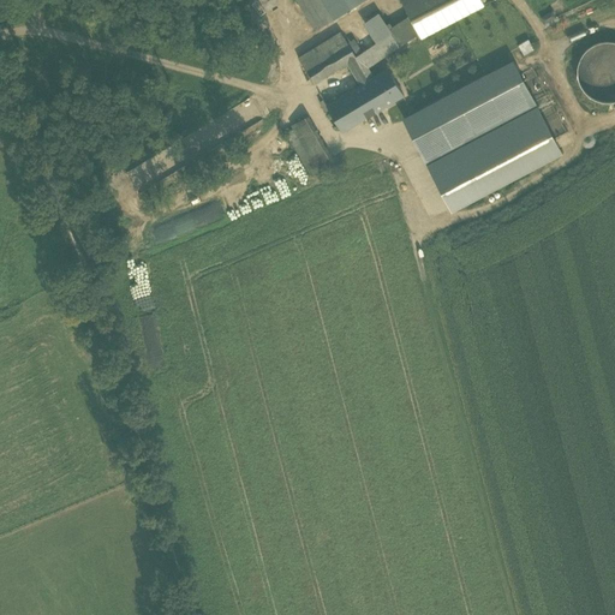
[(297,0),(316,30),(350,10),(344,0),(297,0)]
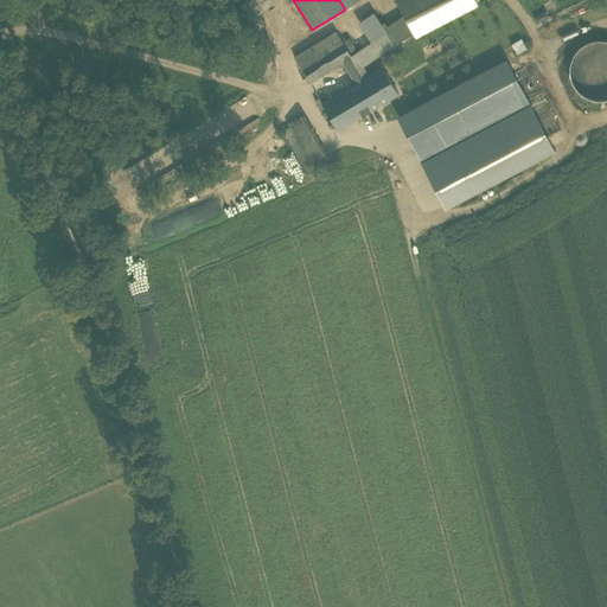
[(474,0),(398,0),(396,2),(406,19),(413,33),(414,37),(477,4),(474,0)]
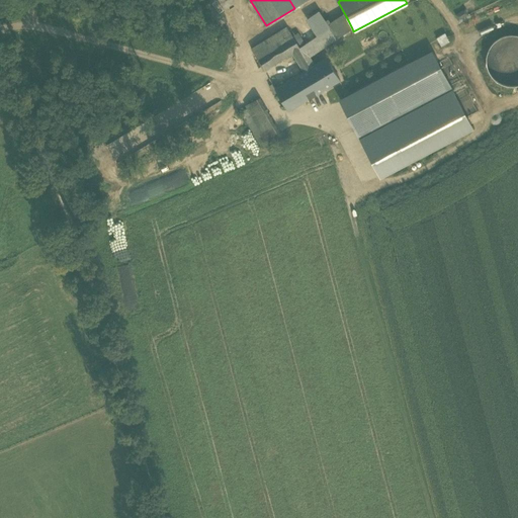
[(346,16),(330,26),(337,37),(352,28),(346,16)]
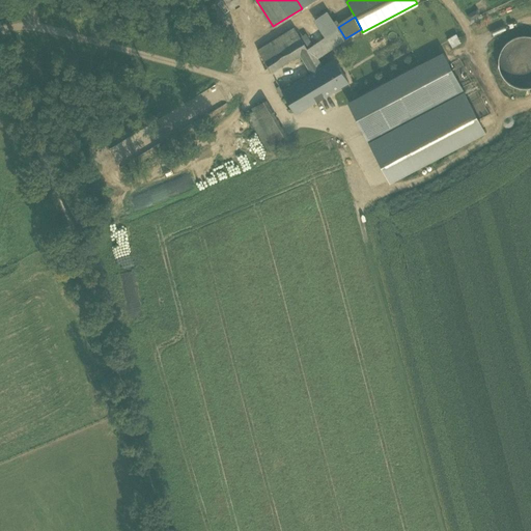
[(294,27),(257,50),(262,59),(291,42),(300,36),(294,27)]
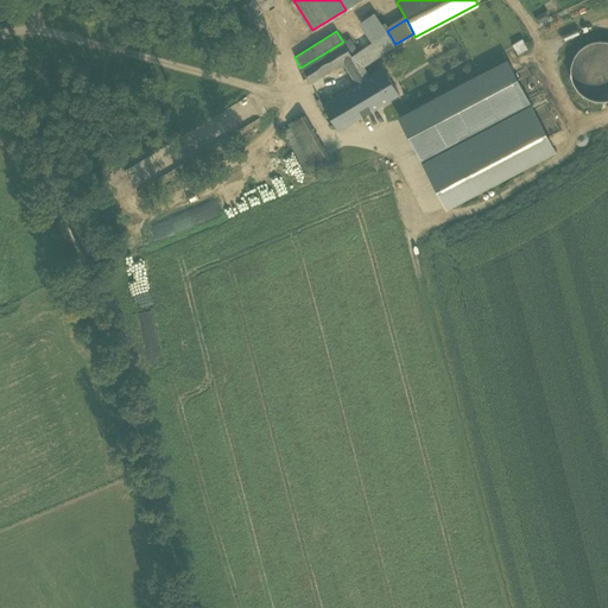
[(387,31),(352,56),(365,78),(369,76),(363,67),(396,44),(387,31)]
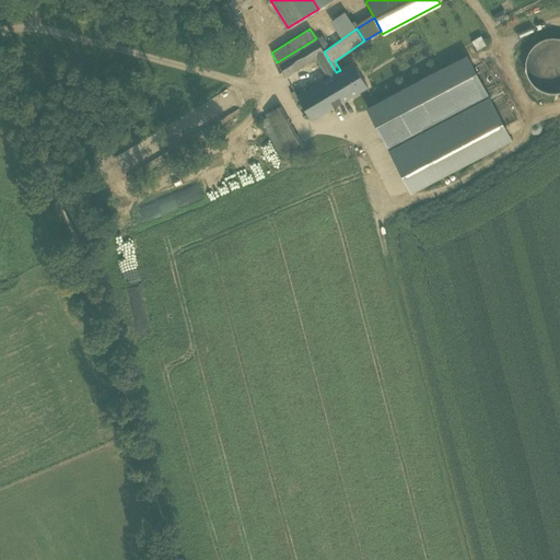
[(476,49),(486,44),(480,35),(471,39),(476,49)]
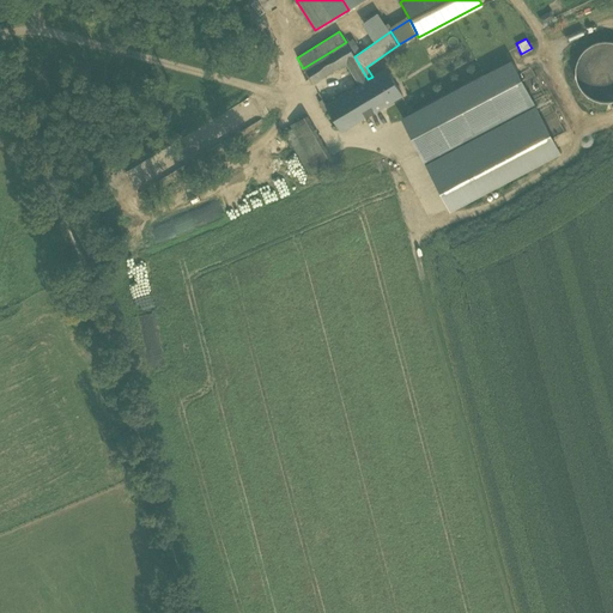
[(593,43),(584,49),(578,58),(575,67),(575,77),(578,86),(586,93),(594,99),(604,102),(612,99),(612,41),(602,41),(593,43)]
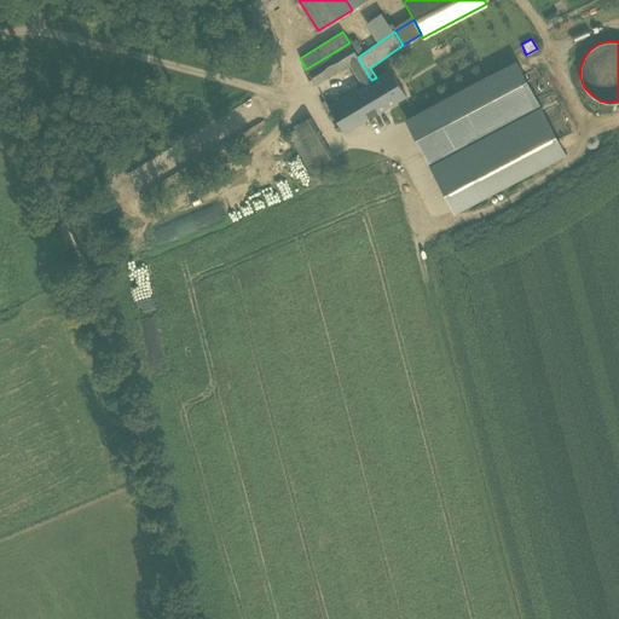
[(358,57),(350,42),(340,48),(347,59),(350,63),(363,85),(371,80),(358,57)]
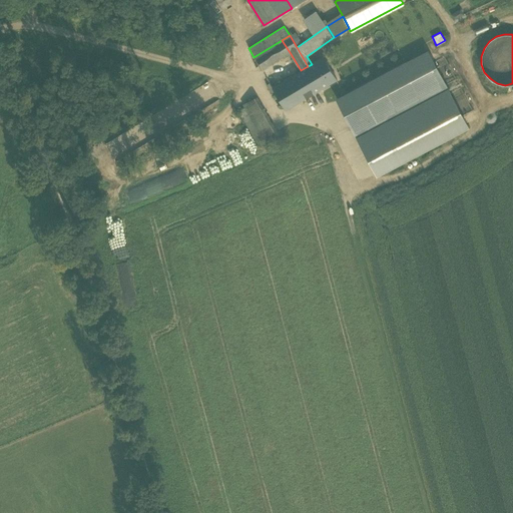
[(282,40),(253,57),(262,69),(283,56),(281,53),(288,49),(282,40)]
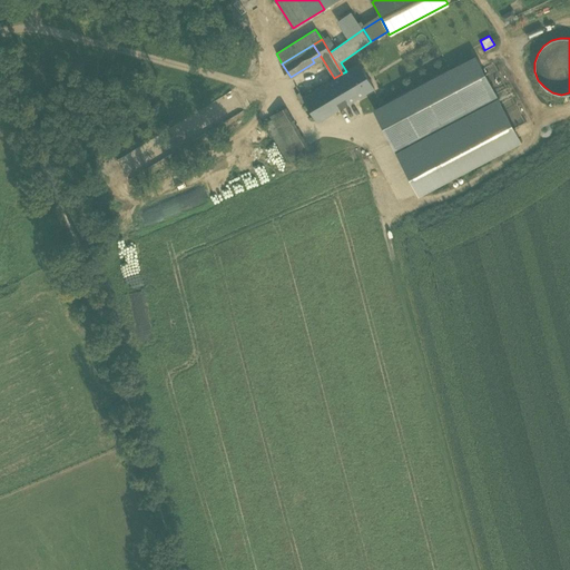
[(475,56),(373,109),(419,195),(521,141),(475,56)]
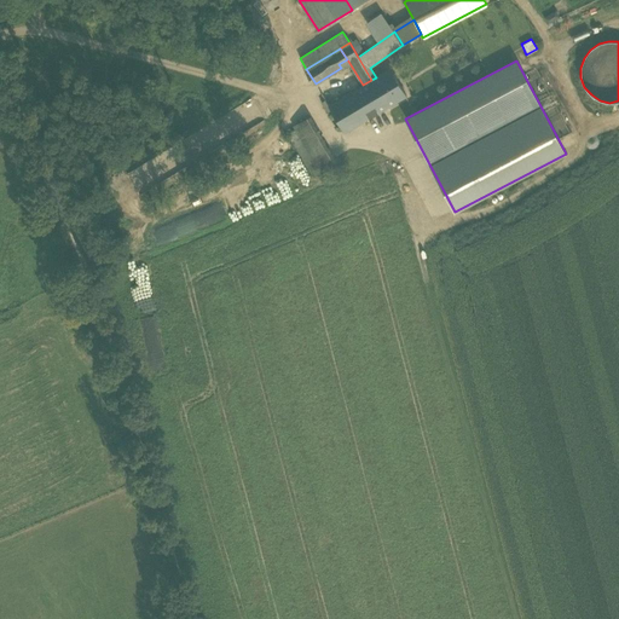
[(376,77),(371,80),(387,106),(406,96),(391,69),(376,77)]
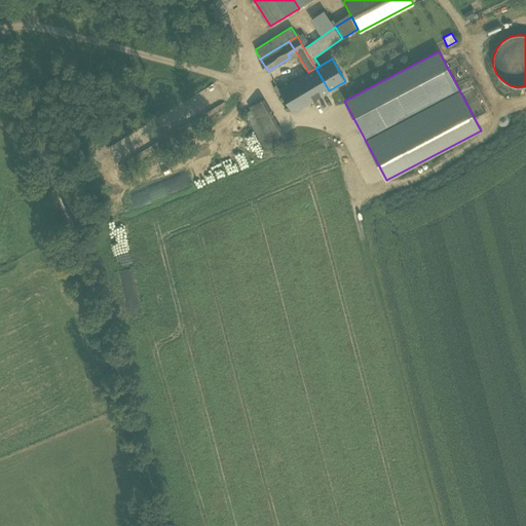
[(308,72),(301,76),(314,99),(329,90),(315,68),(308,72)]
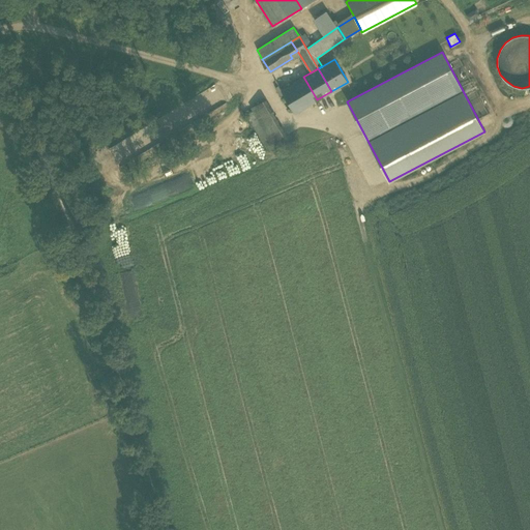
[(291,85),(282,90),(295,113),(317,99),(303,77),(291,85)]
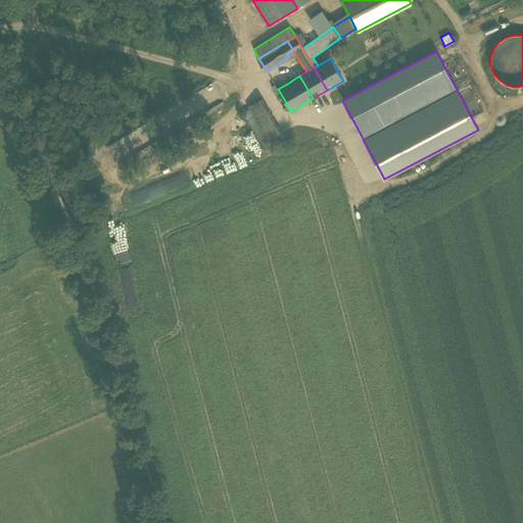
[(282,77),(273,82),(278,89),(287,84),(282,77)]
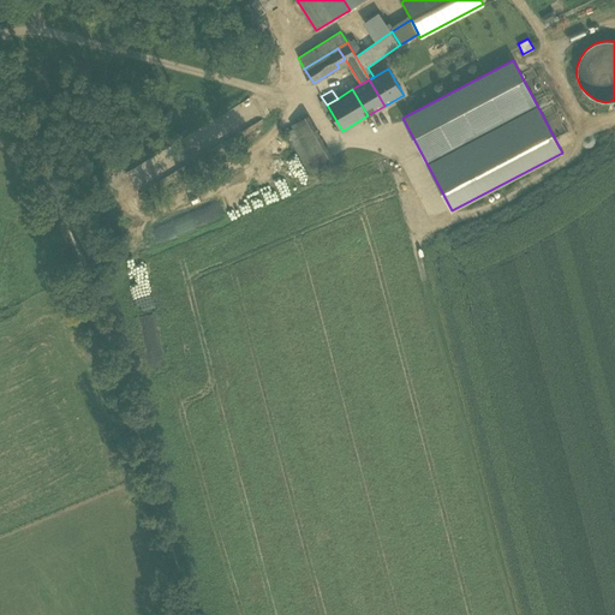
[(250,97),(242,102),(252,119),(261,114),(250,97)]
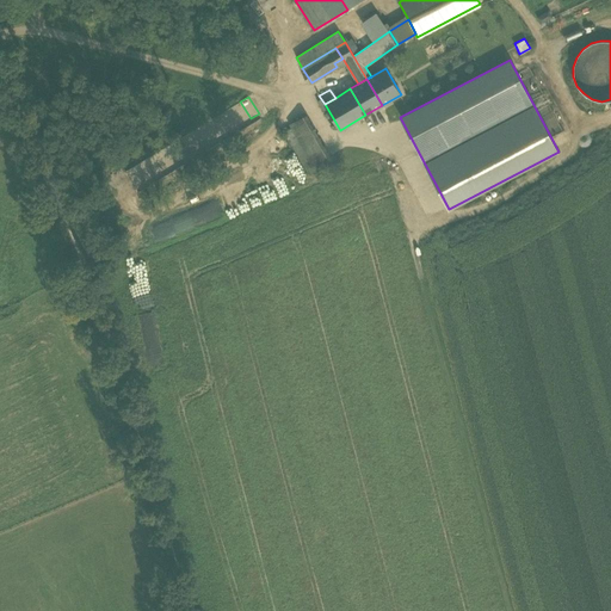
[(303,117),(290,125),(291,128),(295,135),(309,127),(303,117)]
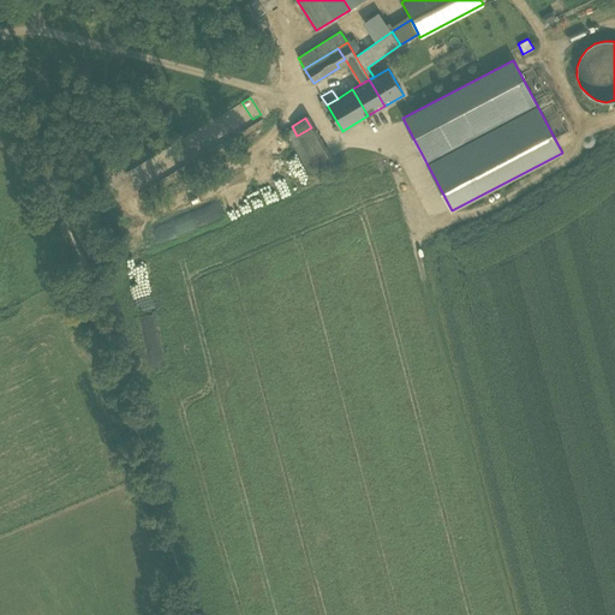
[(311,127),(297,136),(302,142),(294,147),(309,171),(316,167),(329,159),(311,127)]
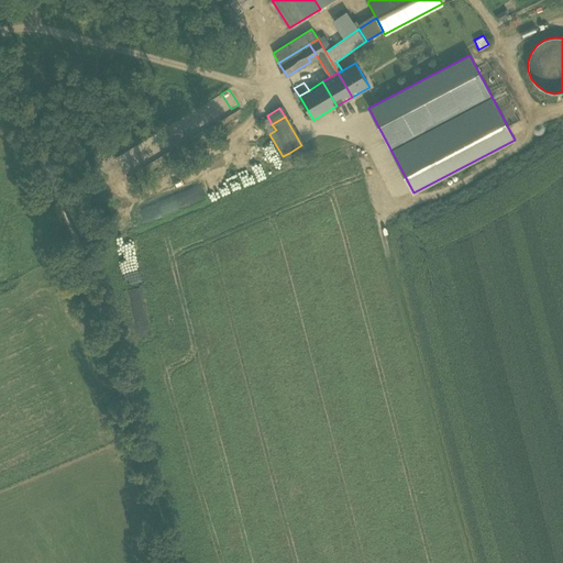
[(272,124),(268,118),(262,121),(269,134),(276,130),(272,124)]
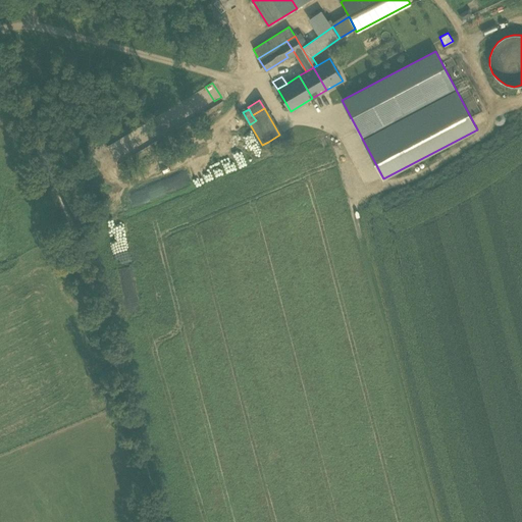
[(300,126),(286,129),(289,141),(303,138),(300,126)]
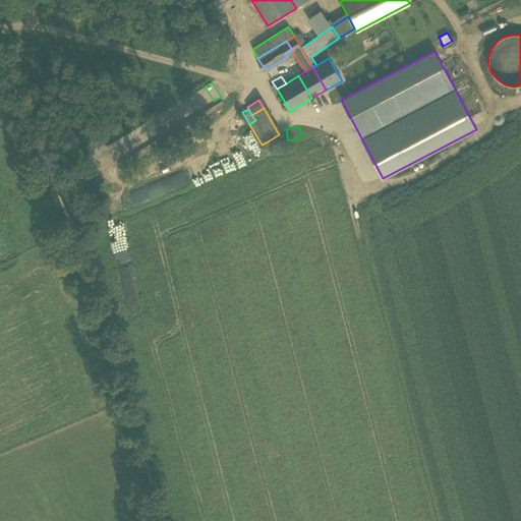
[(231,134),(132,188),(139,200),(238,147),(231,134)]
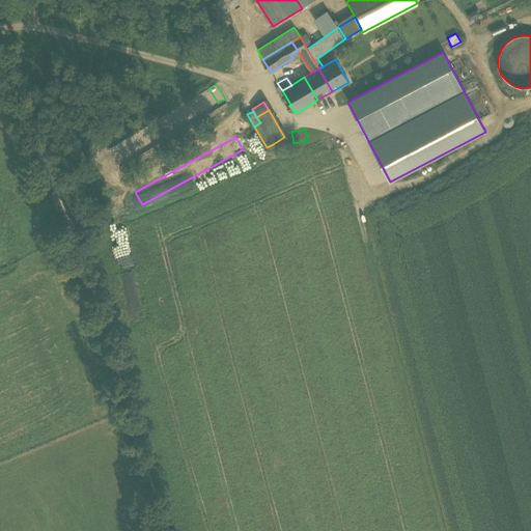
[(129,163),(129,141),(113,142),(113,163),(129,163)]
